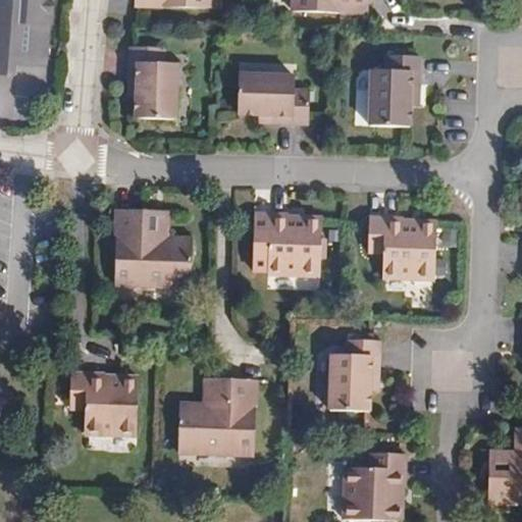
[(48,45),(49,22),(51,22),(52,0),(0,0),(0,72),(16,73),(17,63),(32,64),(34,44),(48,45)]
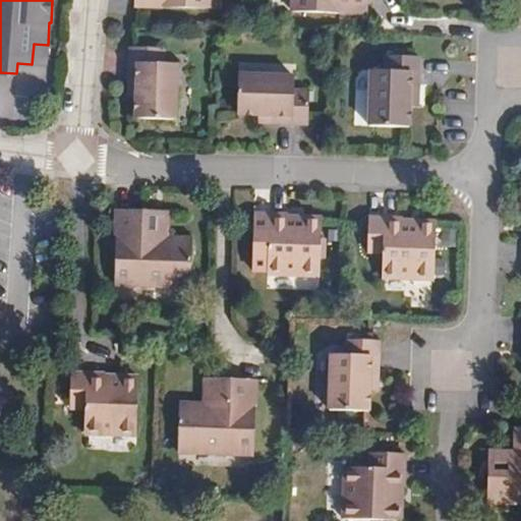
[(211,10),(211,0),(133,0),(133,7),(211,10)]
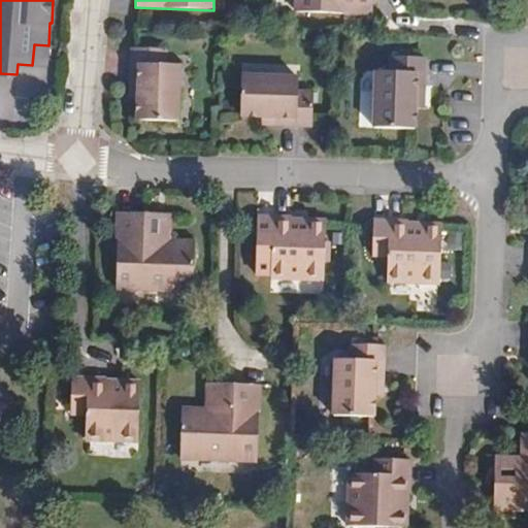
[(373,15),(373,0),(295,0),(295,12),(373,15)]
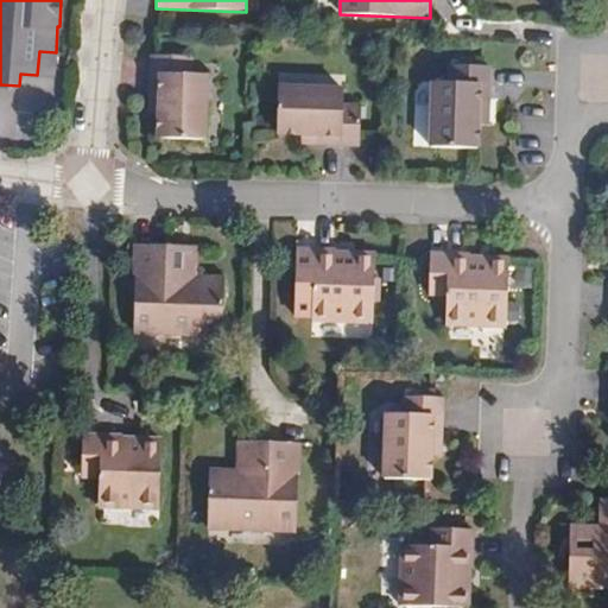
[(54,76),(56,52),(39,51),(37,75),(54,76)]
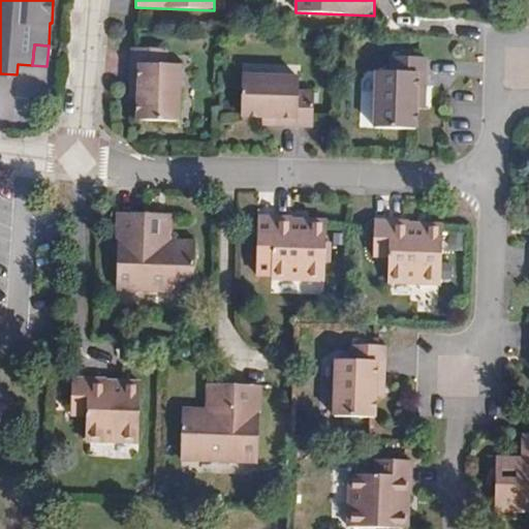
[(178,123),(180,65),(166,64),(166,50),(131,48),(129,84),(136,84),(135,99),(135,121),(178,123)]
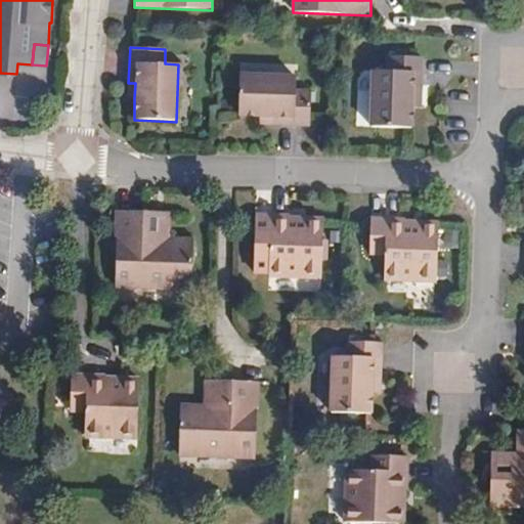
[(411,108),(411,91),(420,91),(422,57),(387,56),(386,72),(373,71),(369,127),(411,128),(411,108)]
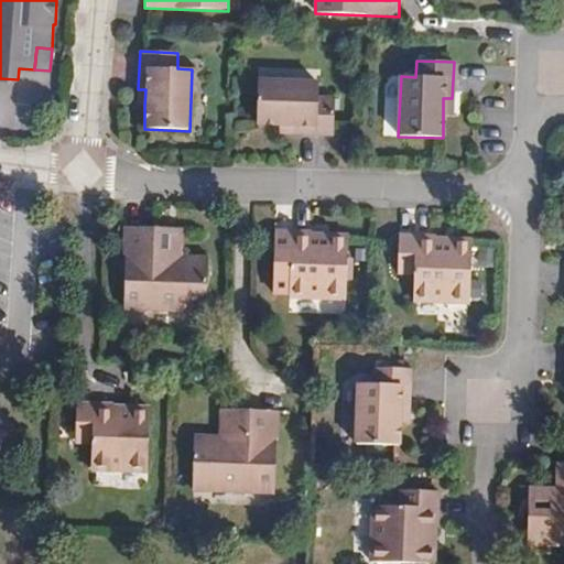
[(317,97),(317,83),(257,80),(256,125),(279,126),(297,126),(297,133),(334,134),(335,97),(317,97)]
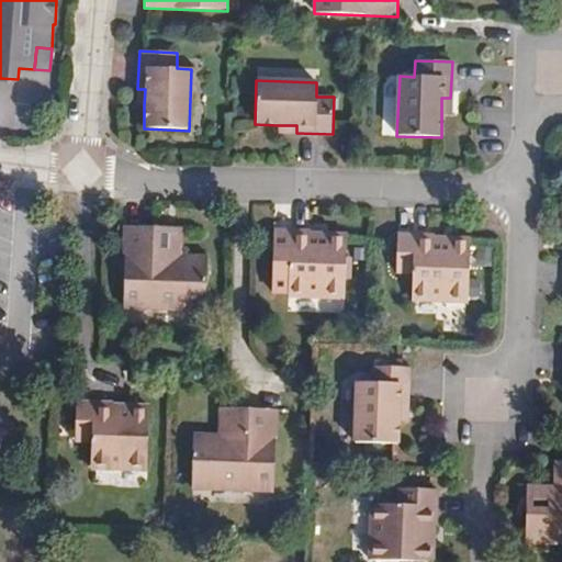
[(450,116),(450,98),(441,98),(441,116),(450,116)]
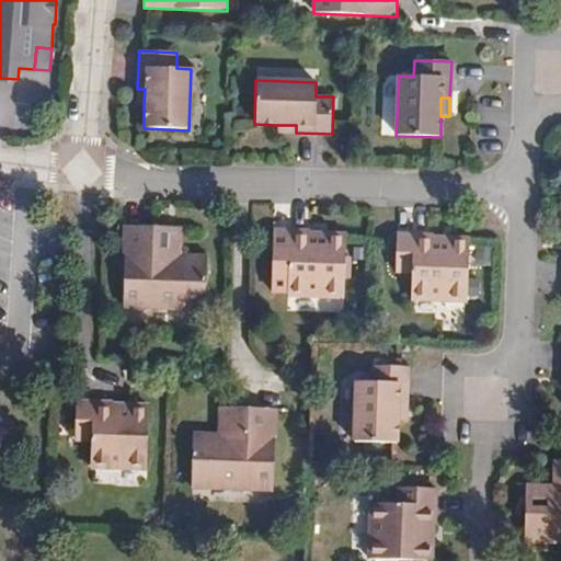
[(205,310),(206,255),(183,254),(157,254),(157,227),(125,226),(123,308),(205,310)]
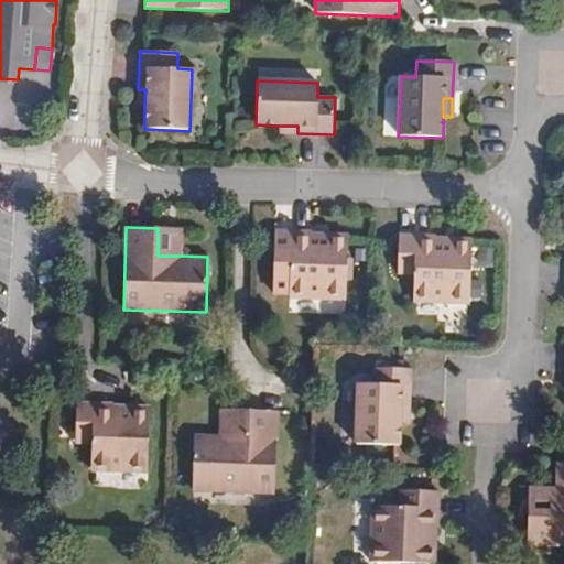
[(184,256),(185,229),(158,228),(158,256),(184,256)]
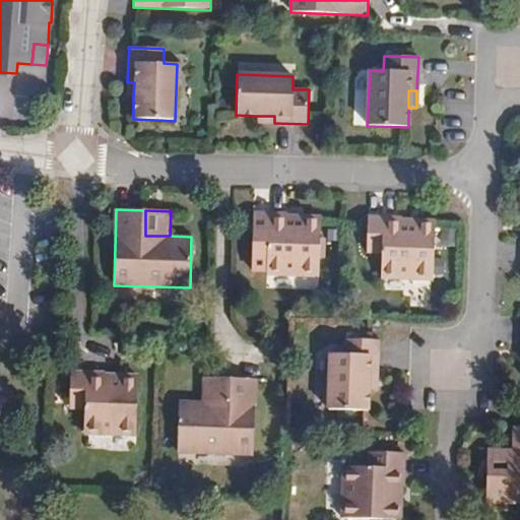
[(319,275),(321,215),(303,215),(303,220),(286,220),(287,215),(287,213),(253,212),(252,249),(267,249),(266,274),(319,275)]
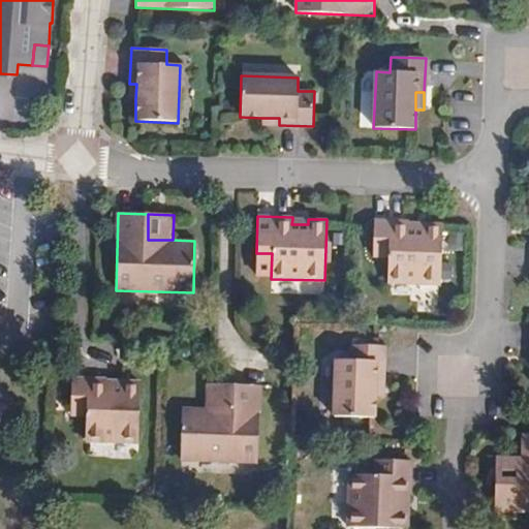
[(441,284),(443,223),(425,223),(425,228),(408,228),(409,222),(409,221),(373,219),(372,256),(387,257),(386,282),(441,284)]
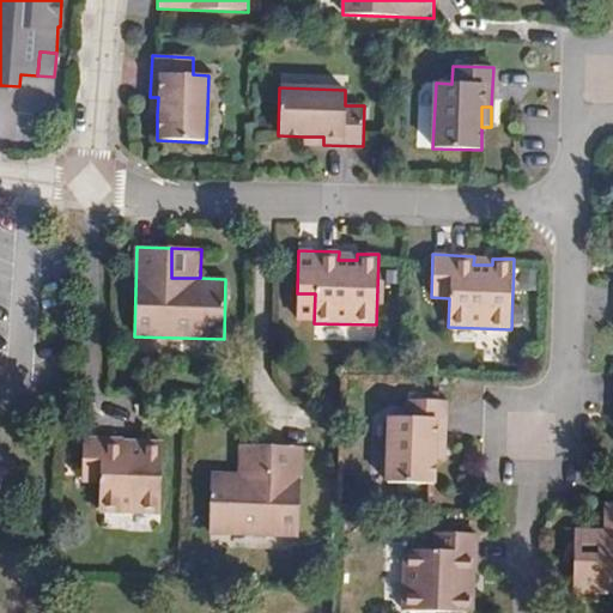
[(444,441),(445,400),(406,399),(405,417),(388,417),(387,483),(435,484),(436,461),(436,442),(444,441)]
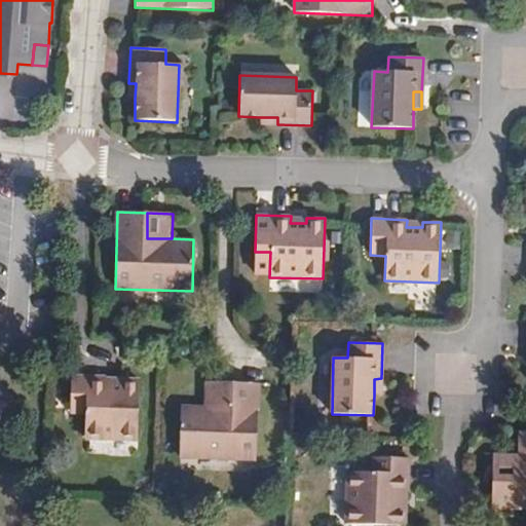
[(138,440),(140,379),(121,378),(121,383),(106,383),(106,378),(106,376),(71,375),(70,412),(85,413),(84,438),(138,440)]
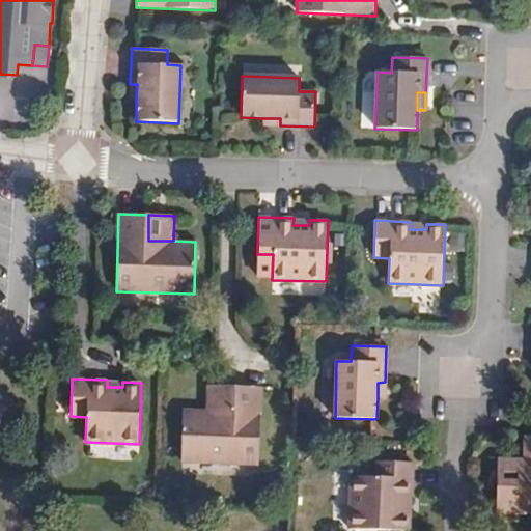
[(230,412),(231,386),(206,385),(205,411),(230,412)]
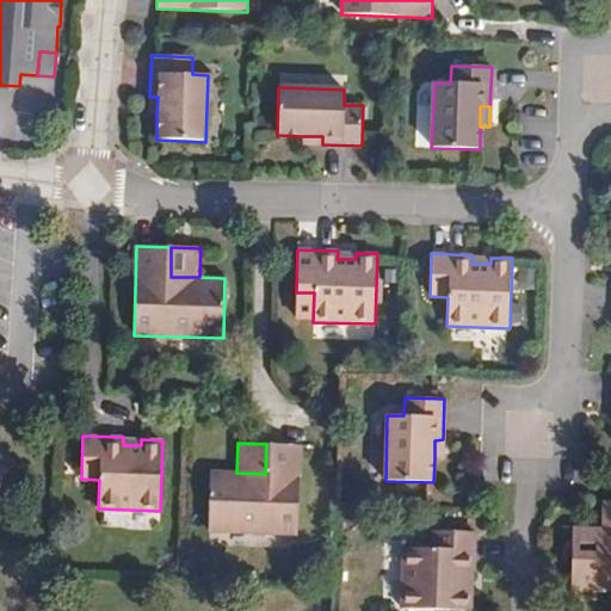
[(297,534),(301,445),(266,444),(265,474),(236,473),(210,471),(208,531),(297,534)]
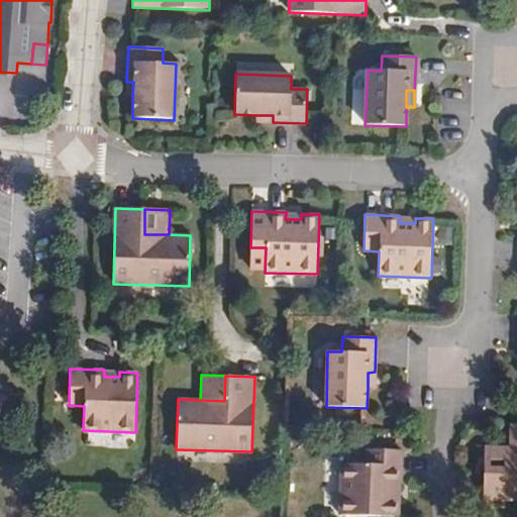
[(516,500),(516,423),(511,423),(510,446),(509,471),(484,469),(484,499),(516,500)]
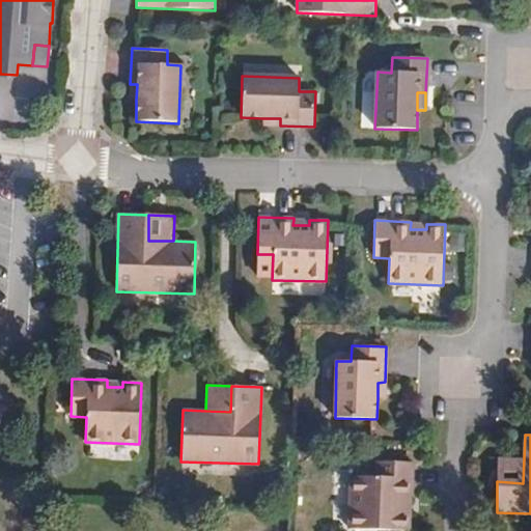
[(523,483),(524,458),(498,456),(497,481),(523,483)]
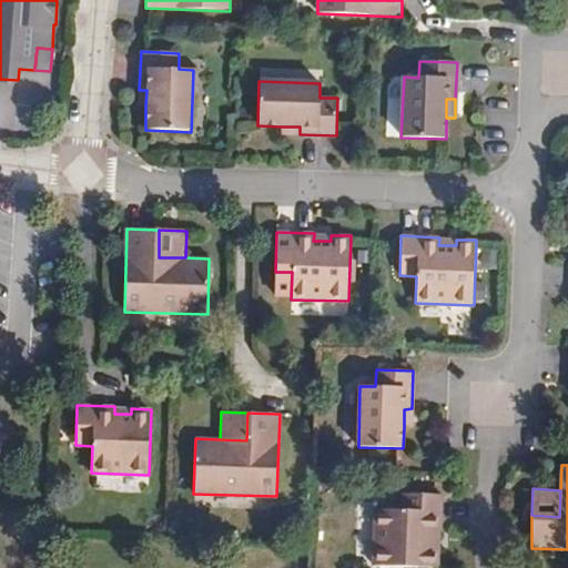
[(433,548),(433,530),(439,530),(442,530),(442,494),(402,494),(401,510),(375,509),(373,566),(433,567),(437,567),(438,549),(433,548)]
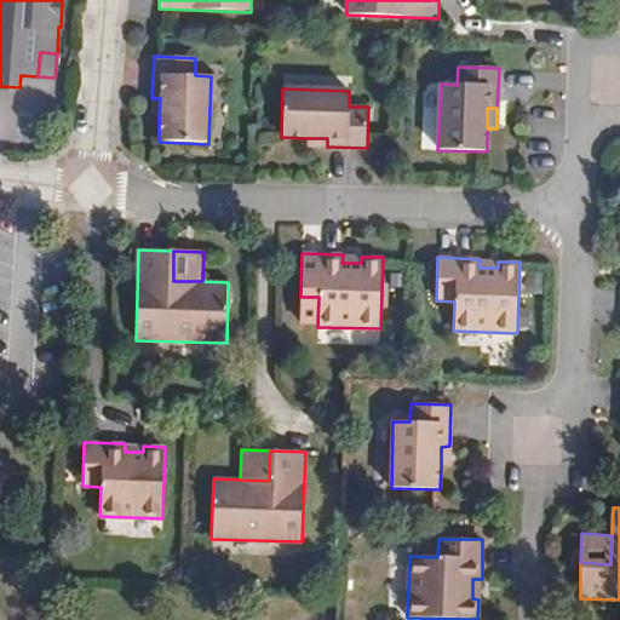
All buildings are outlined.
